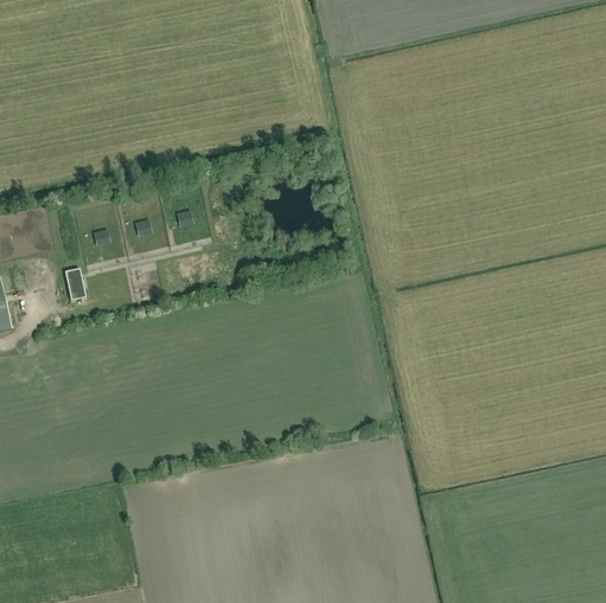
[(190,209),(176,211),(179,225),(192,222),(190,209)]
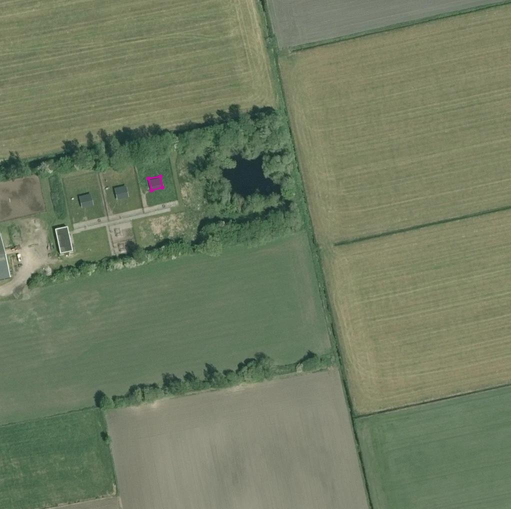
[(125,183),(113,186),(116,197),(127,195),(125,183)]
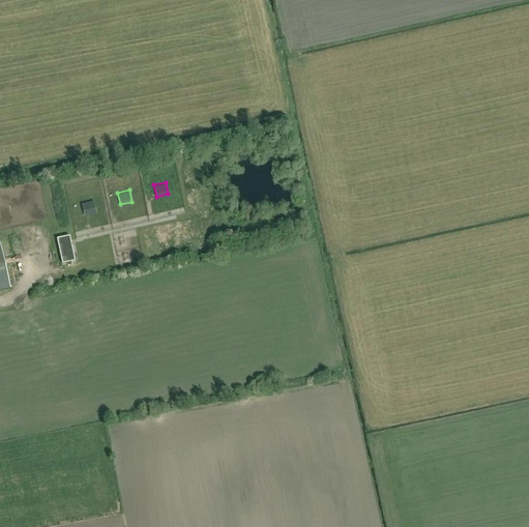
[(92,198),(81,201),(84,213),(95,210),(92,198)]
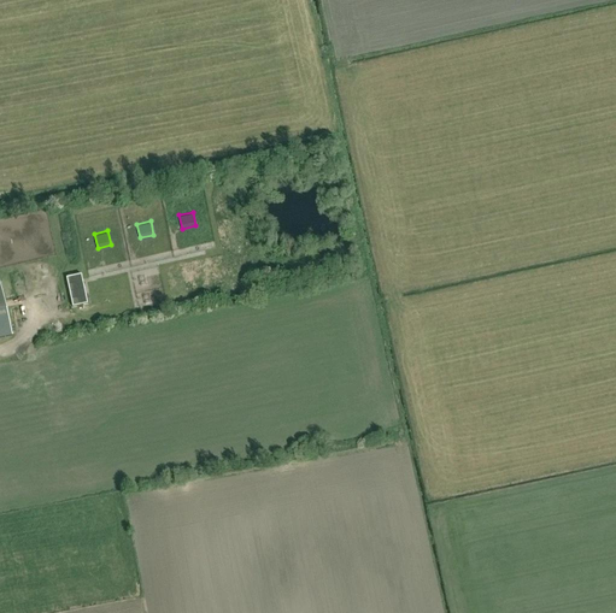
[(80,271),(65,275),(72,304),(86,300),(80,271)]
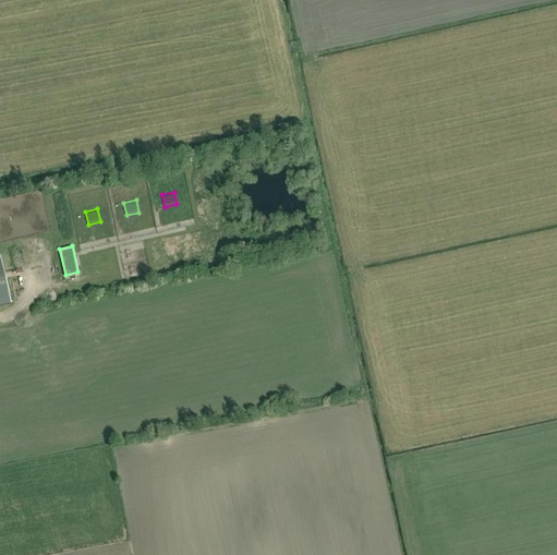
[(47,261),(48,252),(38,251),(36,258),(47,261)]
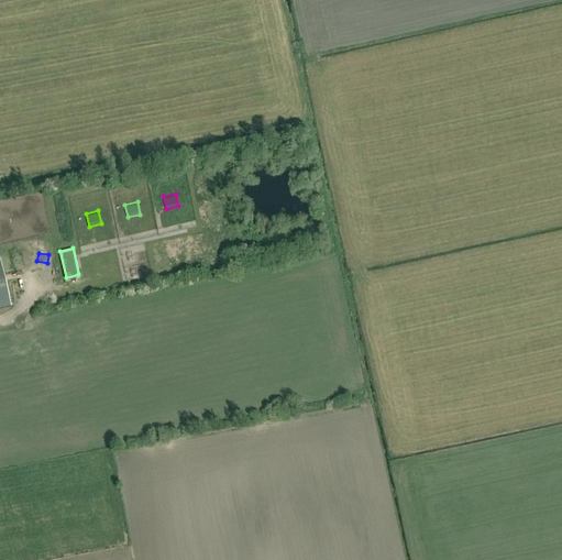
[(0,306),(9,304),(0,264),(0,306)]
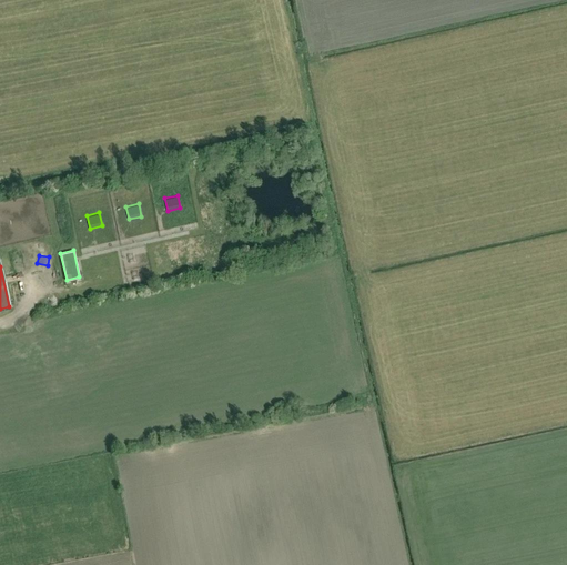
All buildings are outlined.
